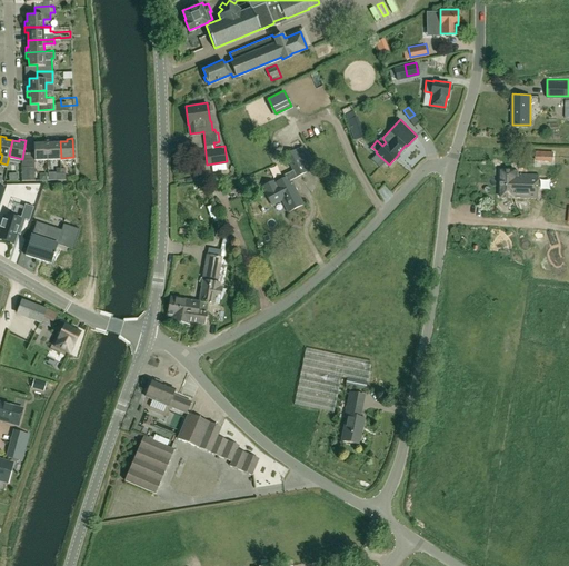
[(35,142),(35,159),(48,158),(47,139),(41,139),(41,142),(35,142)]
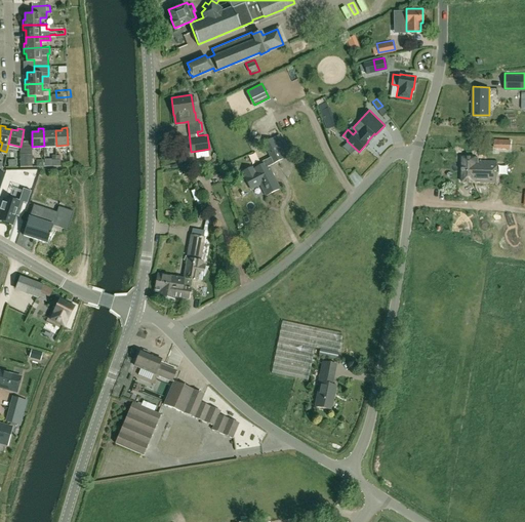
[(56,146),(55,130),(48,130),(48,128),(43,128),(44,146),(56,146)]
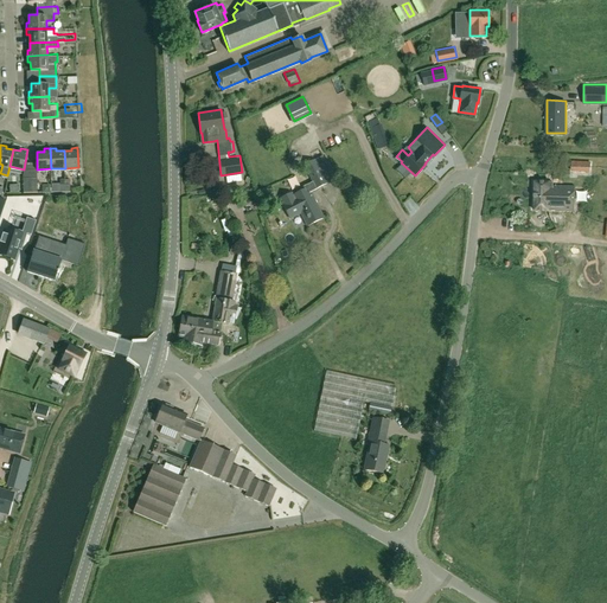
[(318,162),(325,159),(323,153),(314,156),(318,162)]
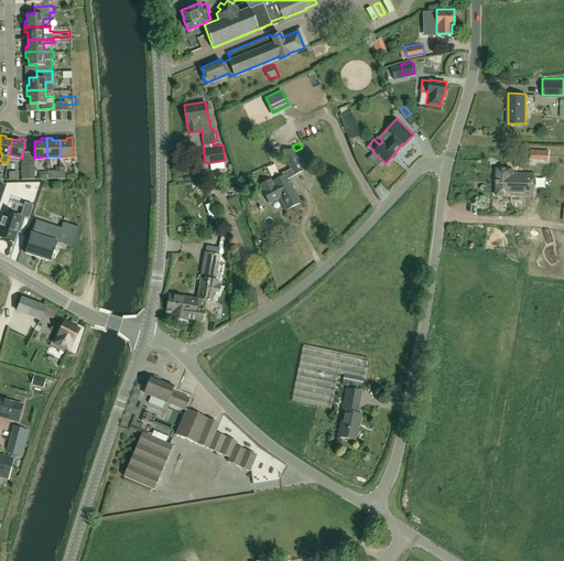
[(293,152),(284,157),(293,173),(303,168),(299,158),(295,151),(293,152)]
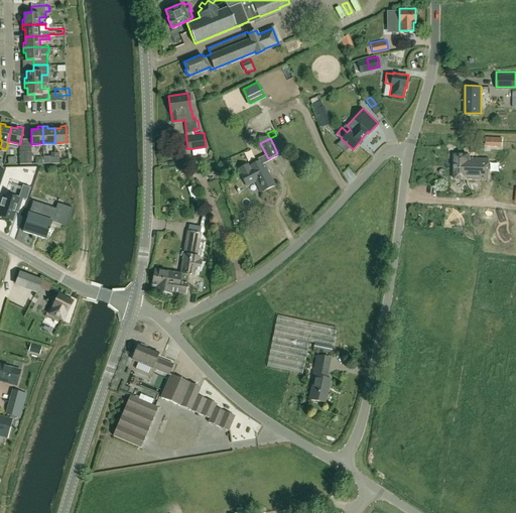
[(455,177),(467,177),(489,177),(489,157),(471,156),(471,153),(456,153),(455,177)]
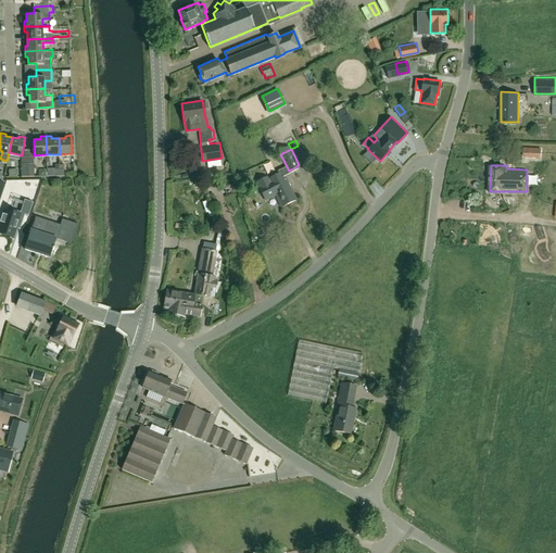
[(255,179),(265,198),(275,192),(281,204),(295,198),(283,174),(280,175),(278,171),(267,176),(266,174),(255,179)]
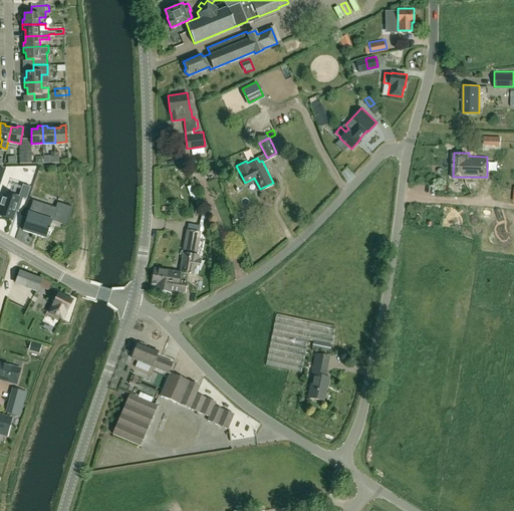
[(0,204),(1,205),(0,209),(0,214),(11,218),(14,209),(18,210),(22,197),(26,198),(30,185),(22,183),(19,194),(6,190),(4,197),(2,196),(0,202),(0,204)]
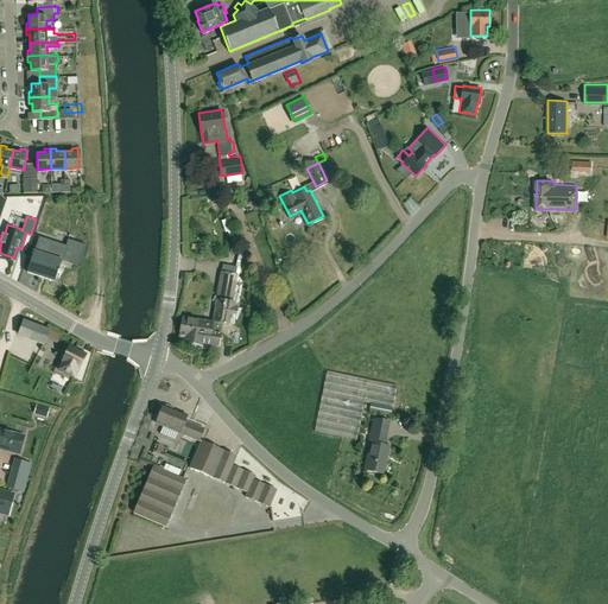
[(38,234),(26,269),(55,279),(57,271),(58,271),(59,268),(58,268),(62,256),(78,262),(86,242),(68,236),(65,243),(38,234)]
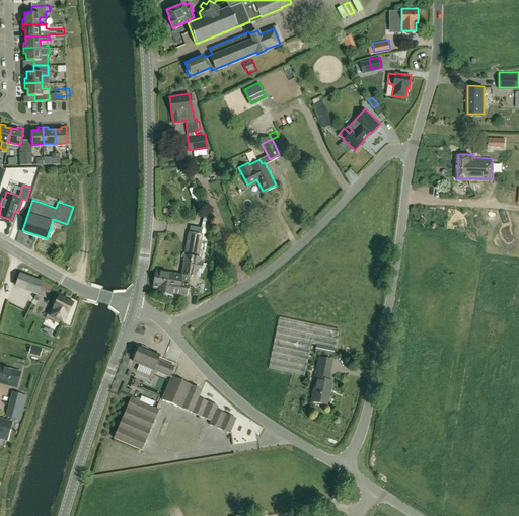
[(155,269),(154,278),(189,283),(190,275),(188,275),(191,254),(198,255),(203,232),(188,229),(183,252),(184,253),(180,273),(155,269)]
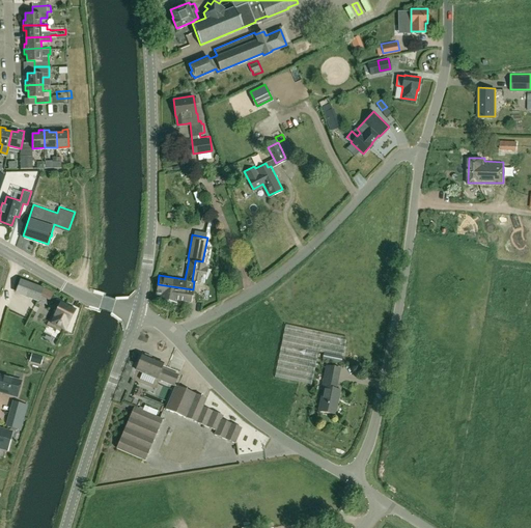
[(199,282),(202,261),(195,260),(192,281),(194,281),(199,282)]
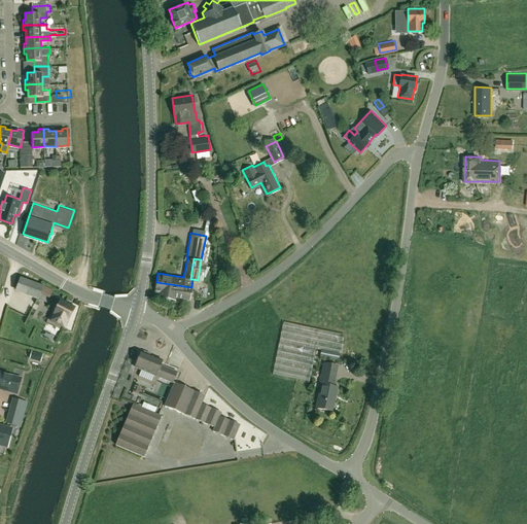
[(251,279),(257,276),(254,269),(248,272),(251,279)]
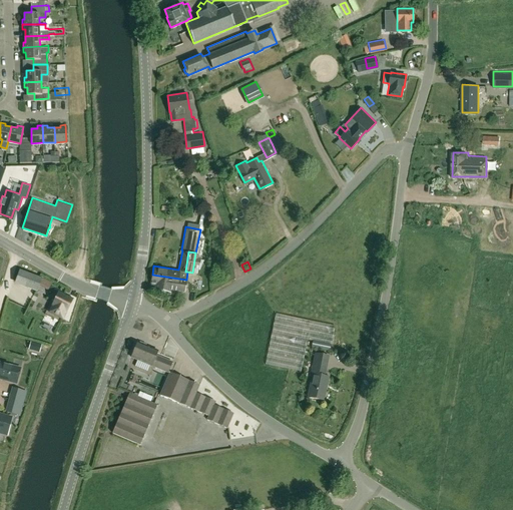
[(19,282),(36,289),(40,280),(23,273),(19,282)]
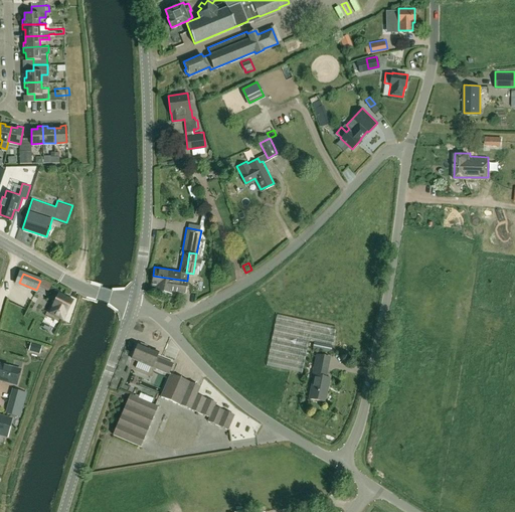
[(187,281),(153,276),(151,284),(177,289),(177,290),(185,292),(187,281)]
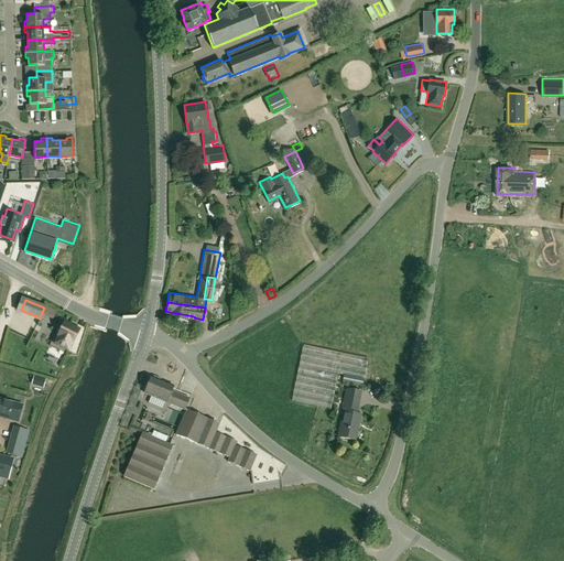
[(58,334),(54,341),(68,348),(73,341),(79,327),(64,320),(57,333),(58,334)]
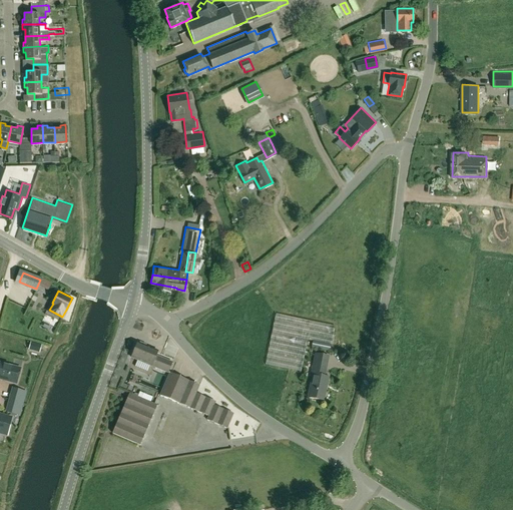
[(32,312),(45,316),(50,299),(37,295),(32,312)]
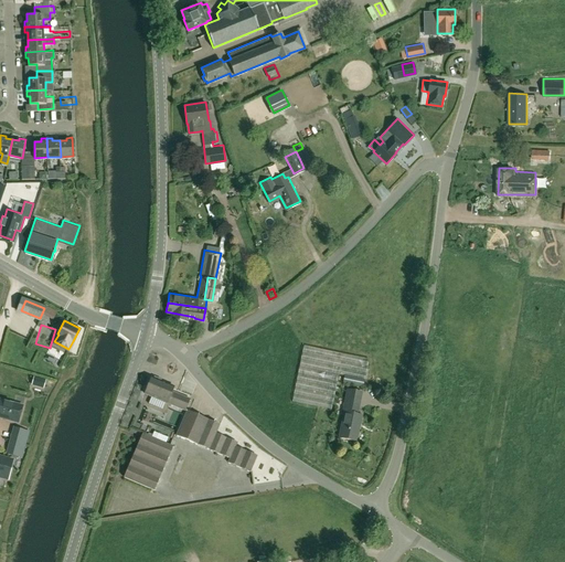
[(304,343),(292,399),(331,407),(339,372),(343,373),(342,380),(362,384),(364,378),(369,357),(304,343)]
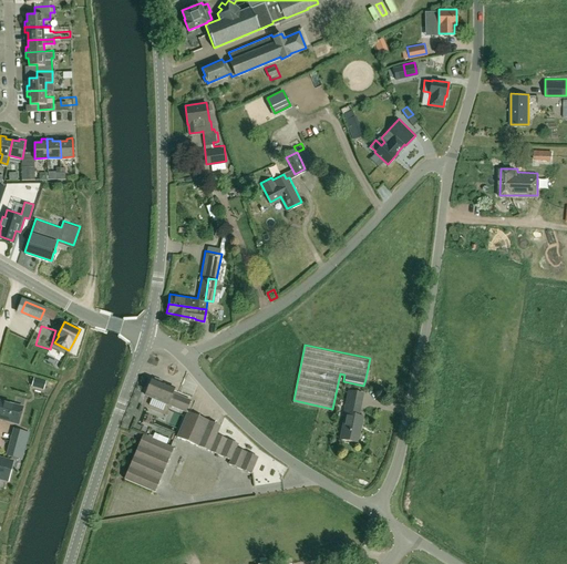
[(174,386),(152,377),(151,380),(148,380),(147,383),(148,385),(147,387),(146,387),(145,390),(145,391),(145,393),(185,410),(189,399),(172,391),(174,386)]
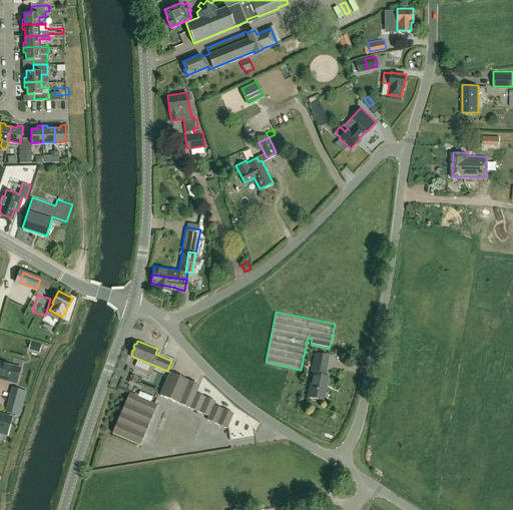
[(329,354),(316,352),(311,373),(313,373),(308,396),(324,399),(329,376),(324,375),(329,354)]
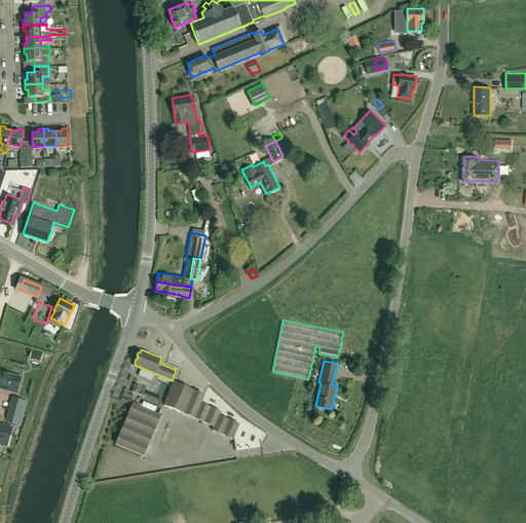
[(21,376),(0,370),(0,385),(16,390),(21,376)]
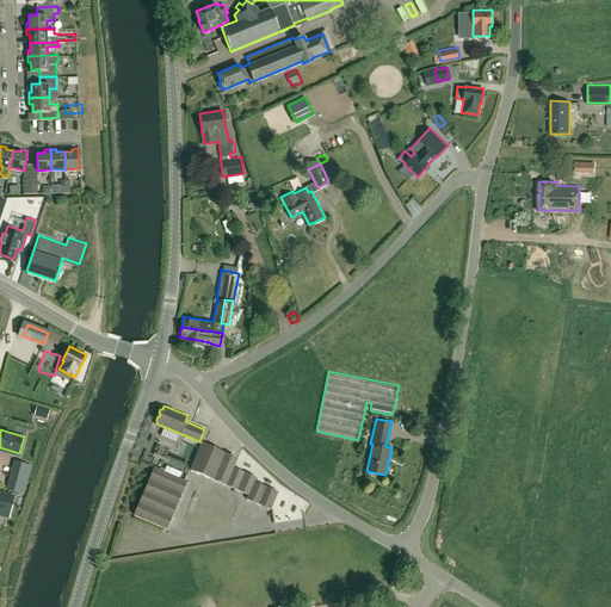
[(160,454),(167,458),(174,444),(168,440),(160,454)]
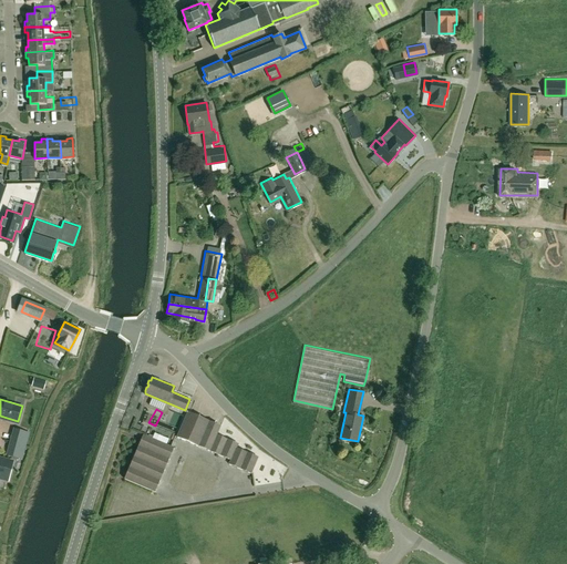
[(258,455),(236,445),(237,441),(216,432),(219,423),(188,411),(177,436),(230,458),(229,462),(251,471),(258,455)]
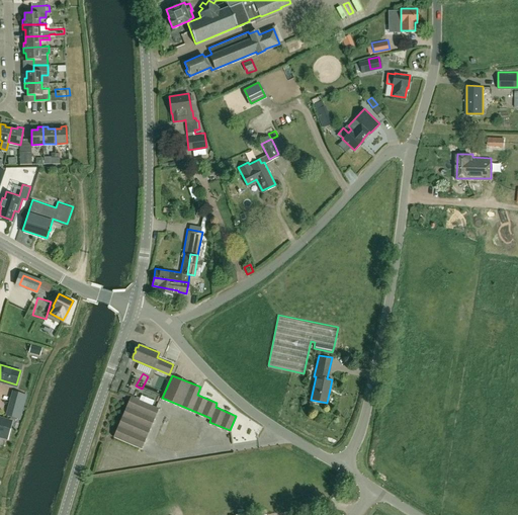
[(19,417),(25,394),(14,391),(7,414),(19,417)]
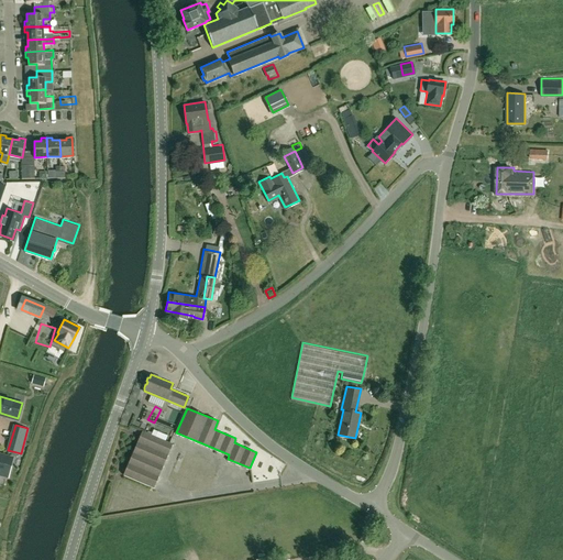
[(123,473),(154,486),(173,443),(142,430),(123,473)]
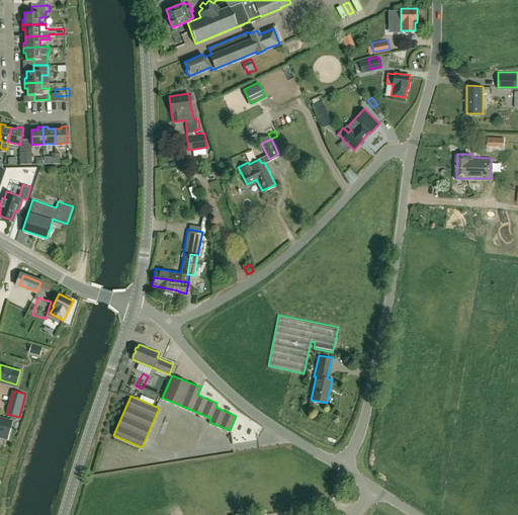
[(0,433),(7,435),(11,421),(0,418),(0,433)]
